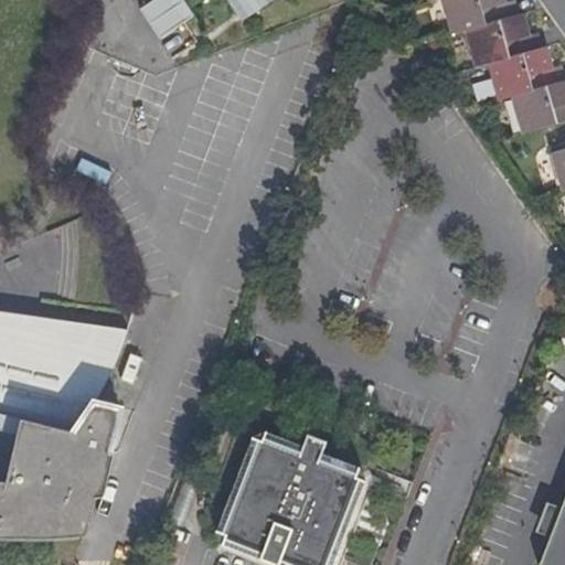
[(159,39),(193,16),(182,0),(151,0),(139,8),(159,39)]
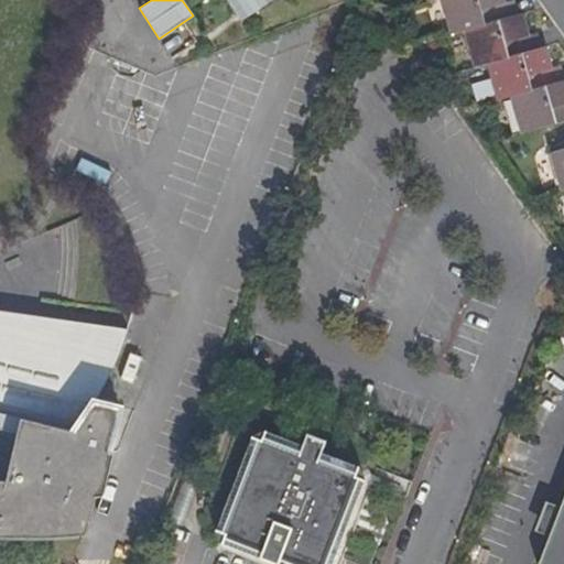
[(227,0),(237,14),(249,8),(252,13),(271,0),(227,0)]
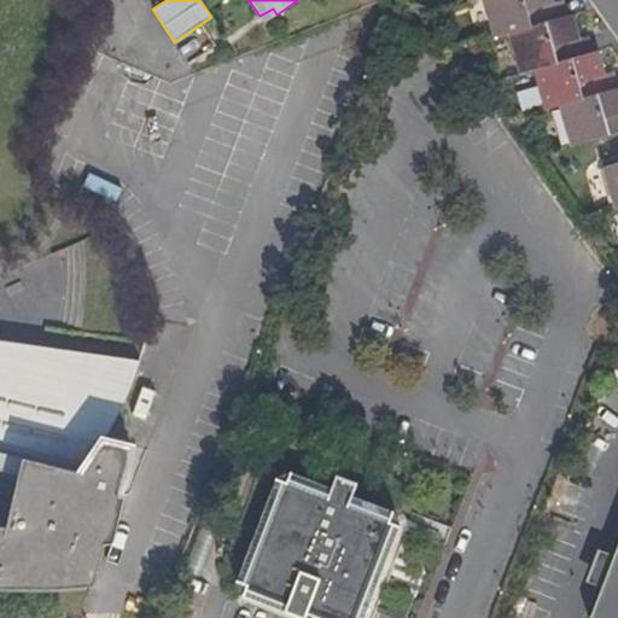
[(588,35),(579,38),(573,39),(567,15),(563,0),(558,0),(554,0),(548,3),(547,0),(485,0),(495,34),(509,30),(522,71),(536,66),(540,85),(546,106),(561,103),(571,143),(617,130),(617,87),(617,88),(613,70),(605,73),(599,74),(593,51),(588,35)]
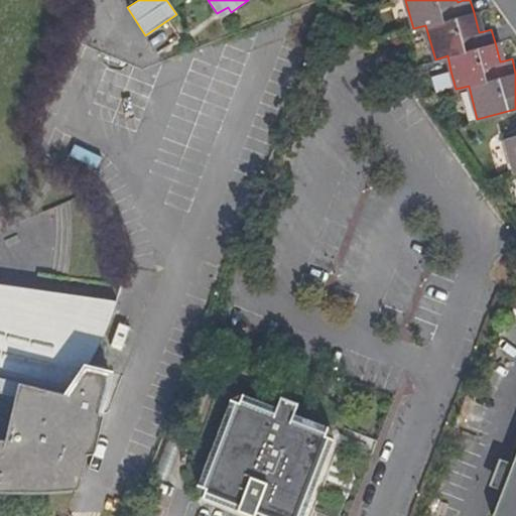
[(479,32),(484,31),(479,11),(474,12),(479,32)]
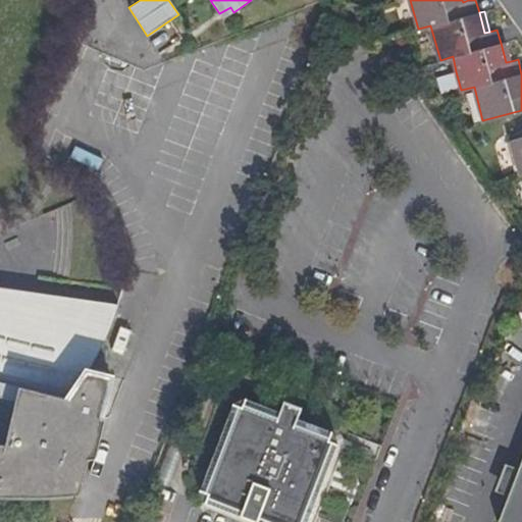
[(506,62),(511,61),(506,42),(501,43),(506,62)]
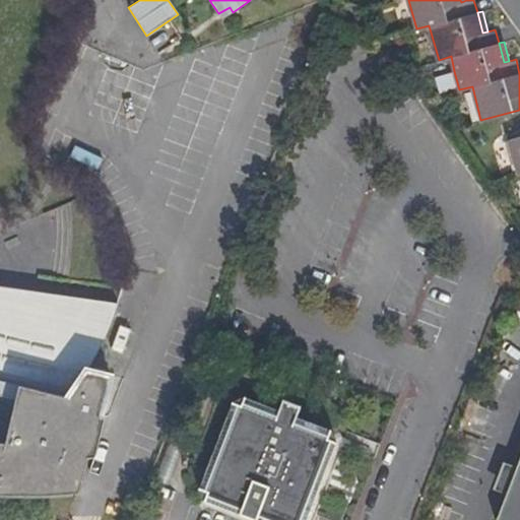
[(519,135),(509,139),(519,174),(519,173),(519,135)]
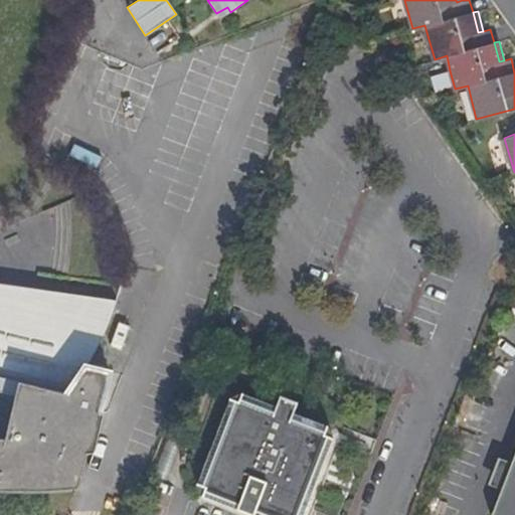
[(0,375),(68,393),(91,363),(109,328),(121,298),(0,281),(0,375)]
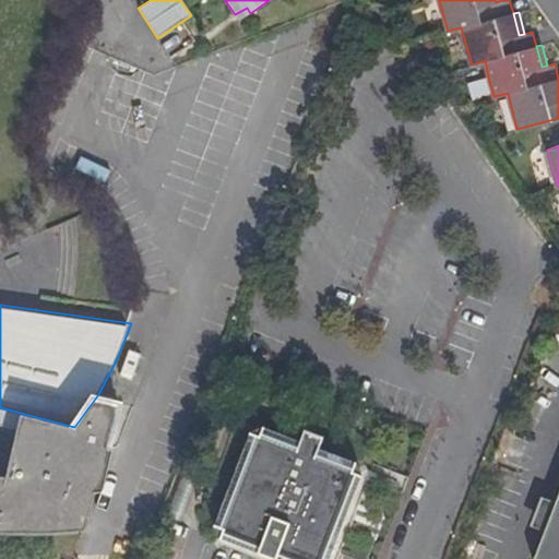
[(0,527),(26,528),(90,526),(98,490),(106,487),(116,447),(111,445),(123,401),(98,394),(74,427),(0,407),(0,527)]
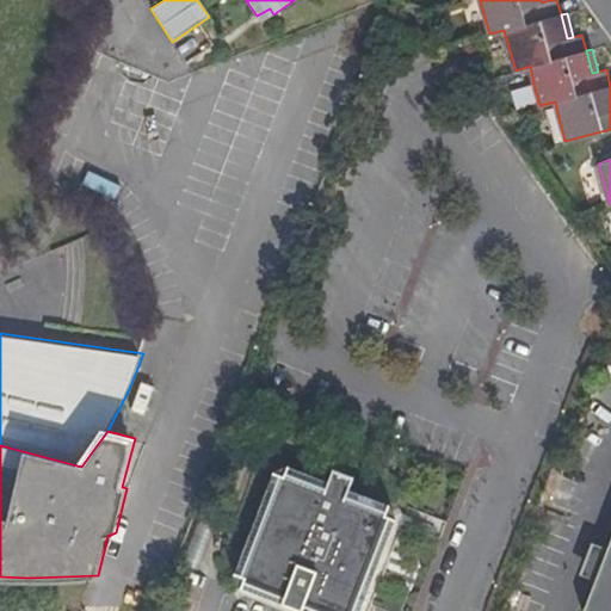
[(331,469),(325,481),(284,466),(269,473),(257,507),(232,574),(239,590),(252,581),(284,596),(287,591),(303,597),(304,603),(331,610),(358,610),(395,518),(388,505),(347,489),(352,477),(331,469)]
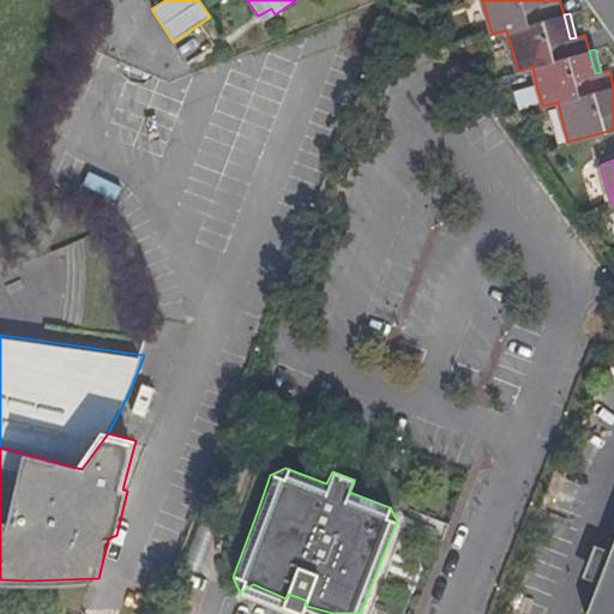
[(613,613),(613,560),(593,613),(613,613)]
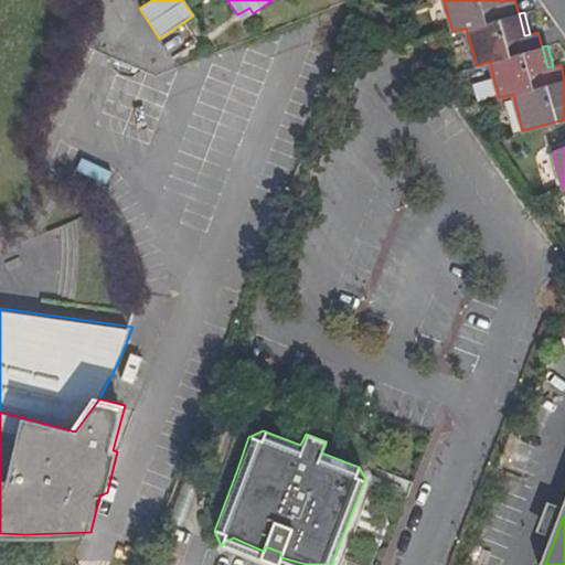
[(233,537),(221,545),(274,564),(306,564),(281,557),(280,552),(265,546),(263,551),(233,537)]
